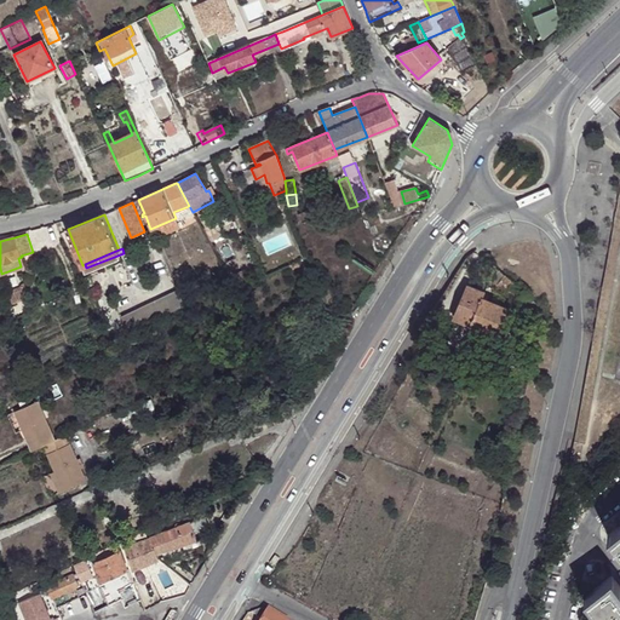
[(506,274),(498,267),(495,268),(492,277),(497,282),(506,274)]
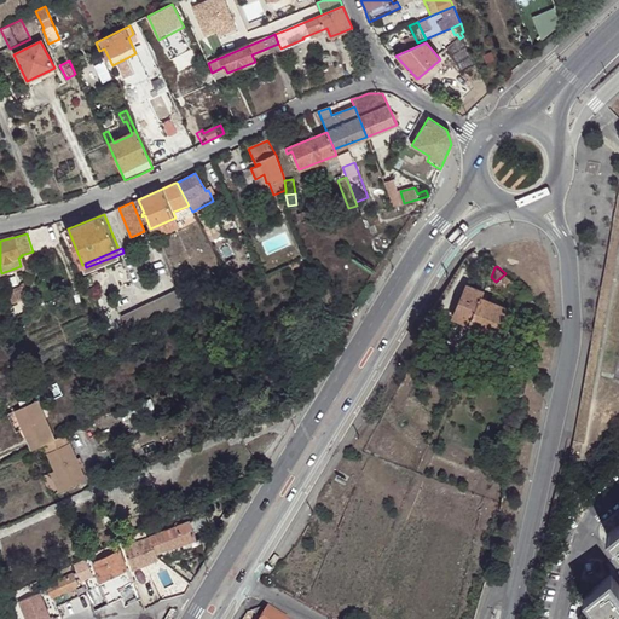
[(82,279),(86,288),(93,284),(90,276),(82,279)]
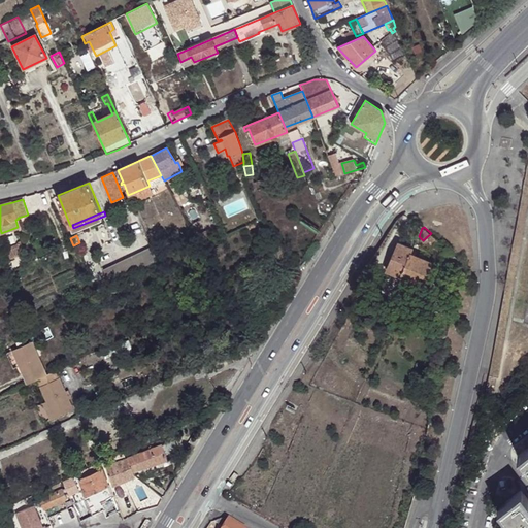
[(388,270),(401,276),(411,253),(414,248),(399,242),(388,270)]
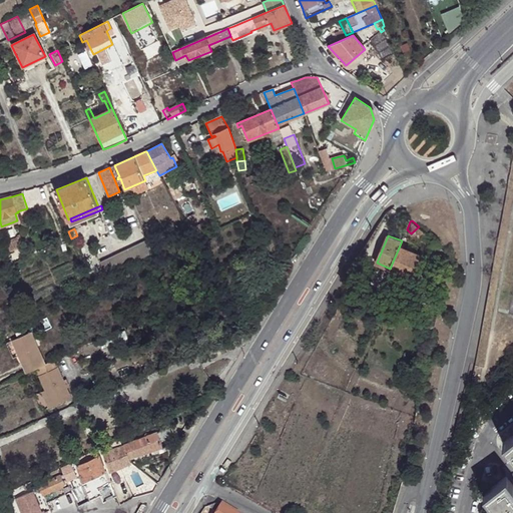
[(20,236),(5,242),(8,251),(24,246),(20,236)]
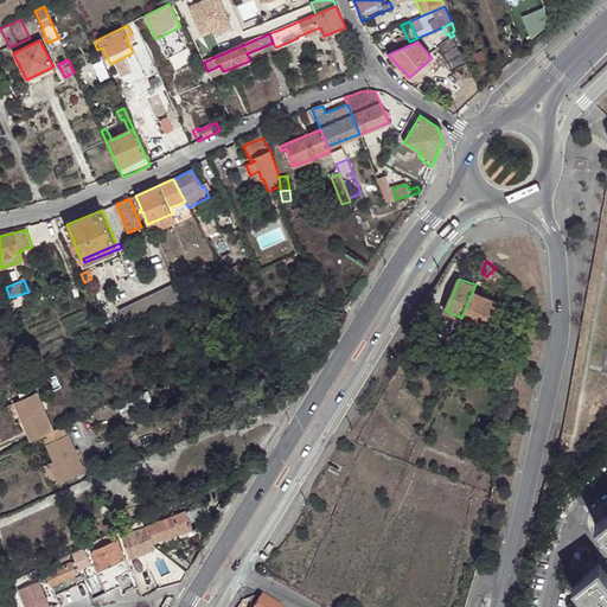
[(131,324),(180,300),(174,286),(125,311),(131,324)]
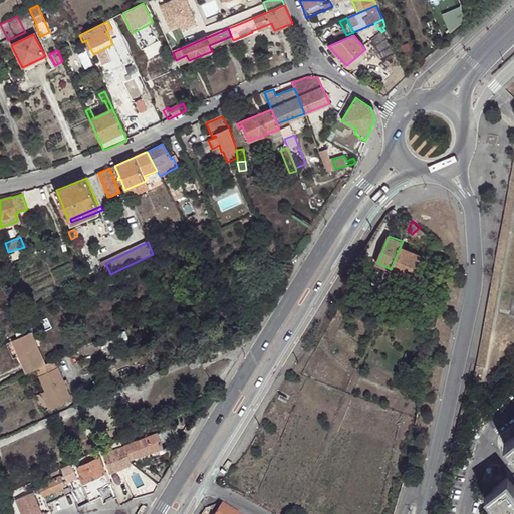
[(401,246),(391,269),(413,279),(422,256),(412,251),(413,249),(409,247),(409,249),(401,246)]
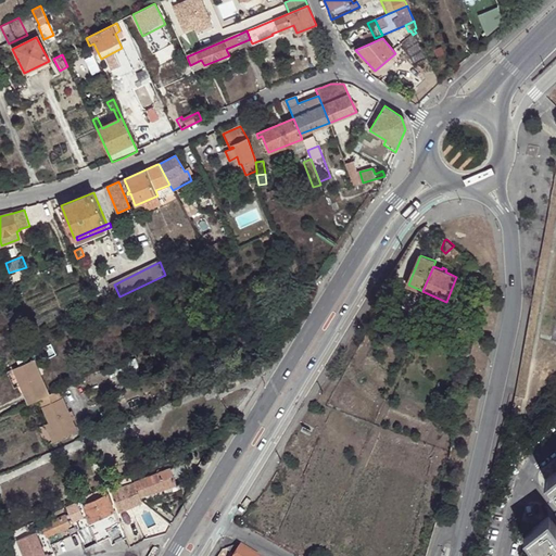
[(481,287),(488,283),(485,277),(481,270),(476,266),(470,273),(481,287)]
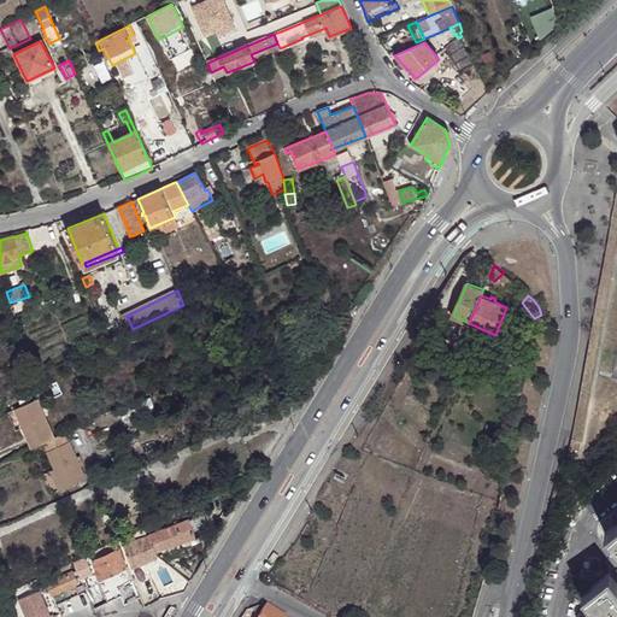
[(43,444),(56,436),(39,398),(15,409),(33,447),(43,444)]
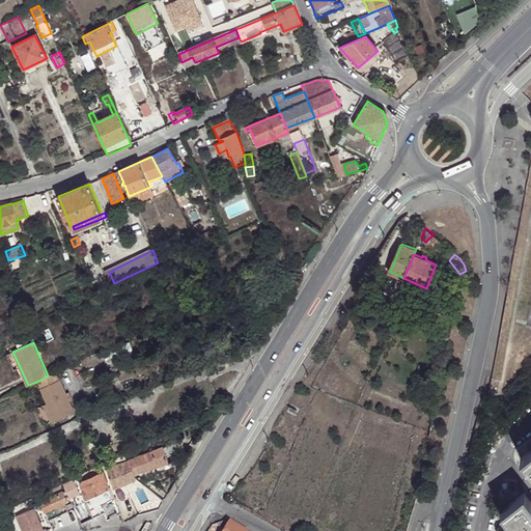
[(40,388),(60,380),(57,372),(48,375),(37,382),(40,388)]
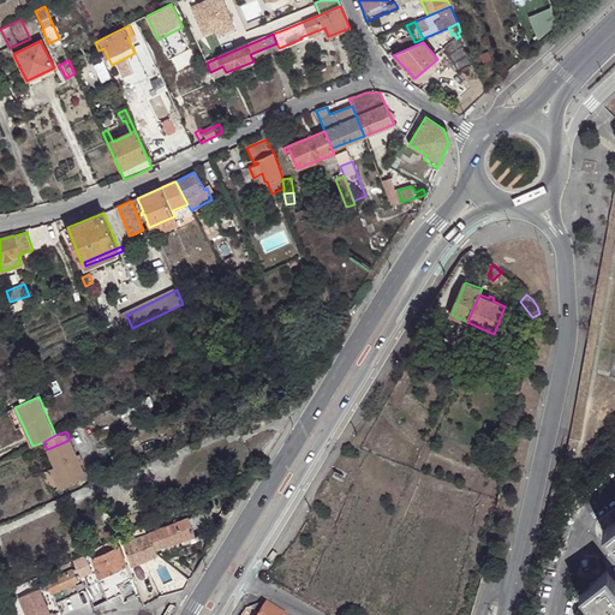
[(54,466),(77,455),(70,440),(47,449),(54,466)]
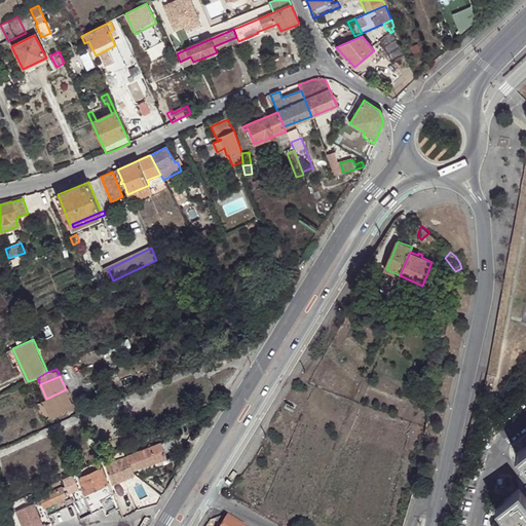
[(74,407),(66,389),(46,399),(53,415),(74,407)]
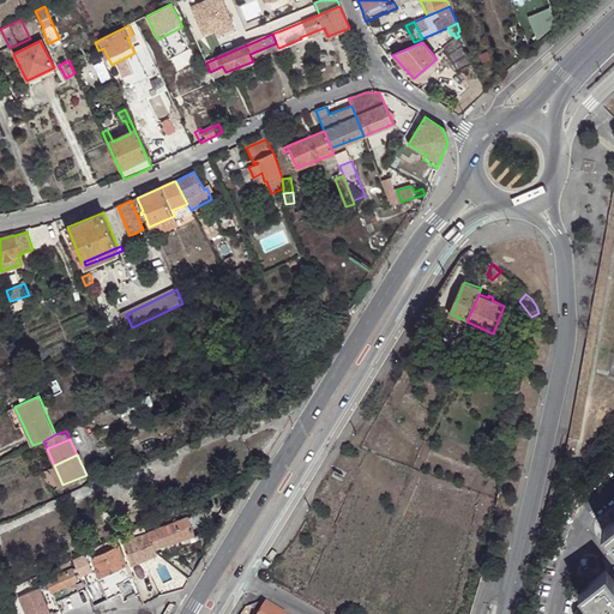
[(54,465),(47,469),(55,488),(62,485),(54,465)]
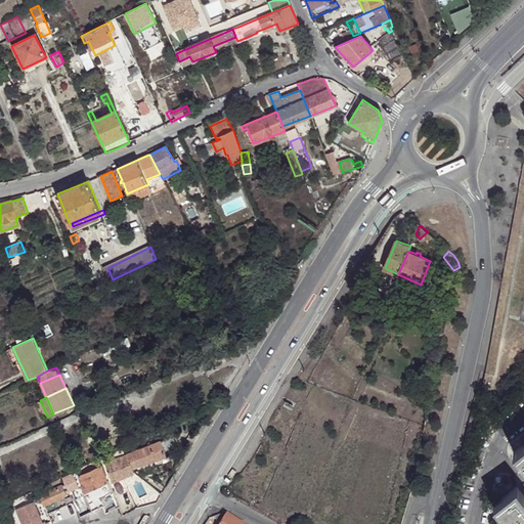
[(166,456),(161,442),(126,456),(132,469),(166,456)]
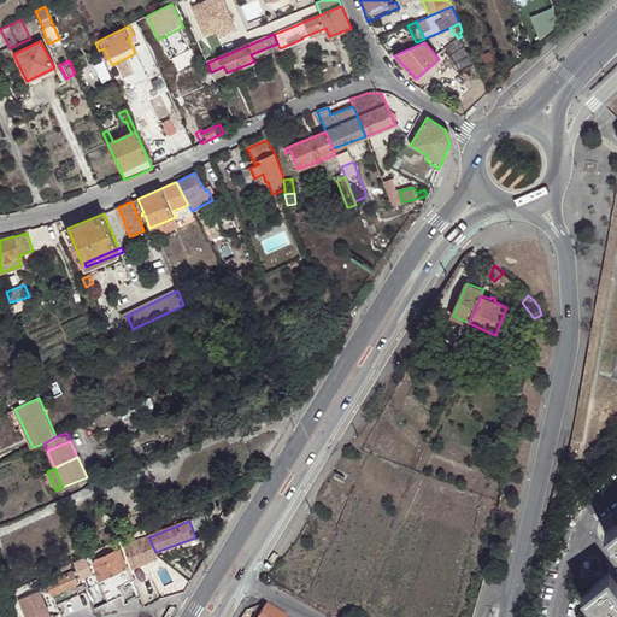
[(616,521),(604,532),(616,548),(616,521)]
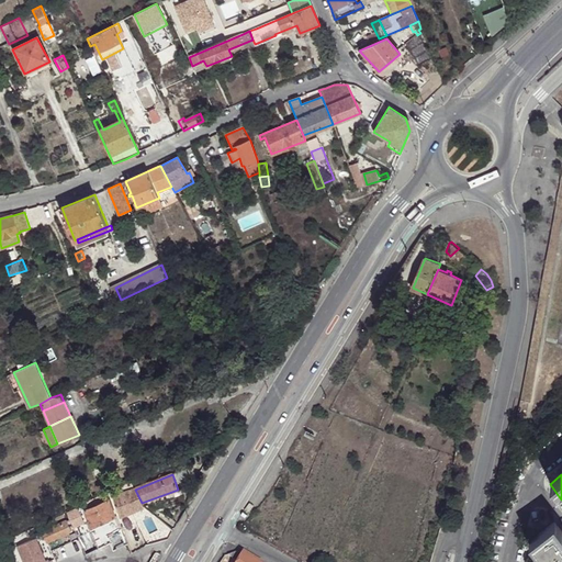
[(135,490),(113,498),(121,518),(144,507),(142,503),(135,490)]
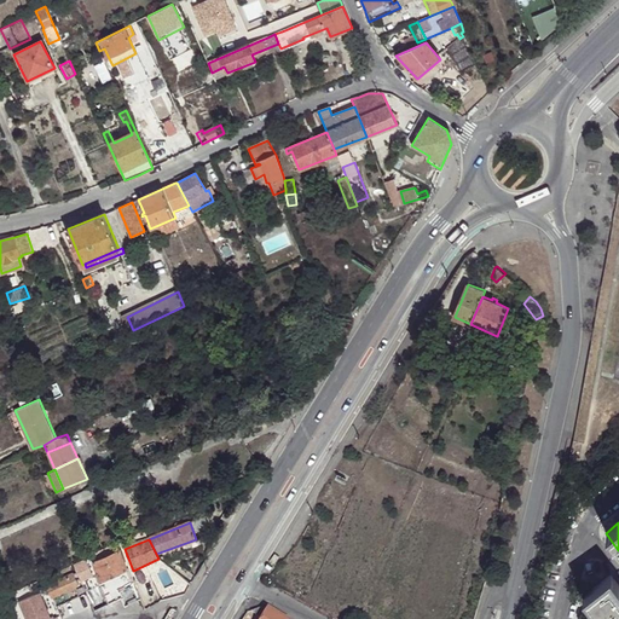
[(119,551),(93,562),(102,582),(127,571),(119,551)]
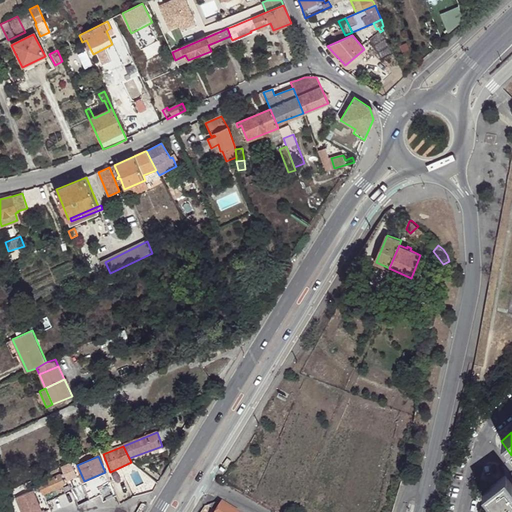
[(65,484),(60,474),(37,484),(41,494),(65,484)]
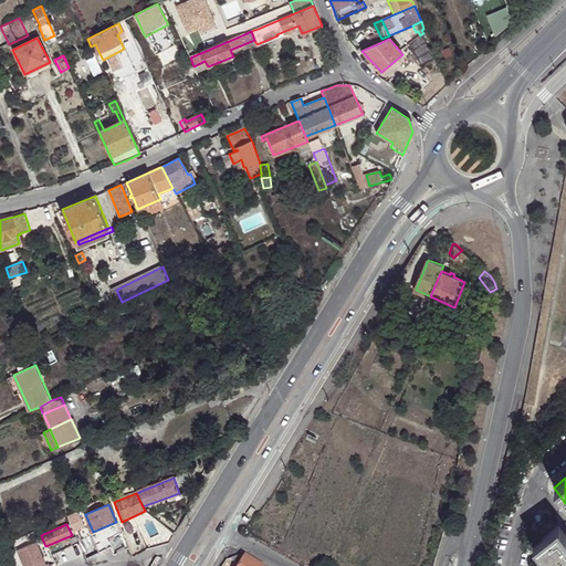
[(565,565),(565,537),(557,525),(533,544),(549,565),(565,565)]
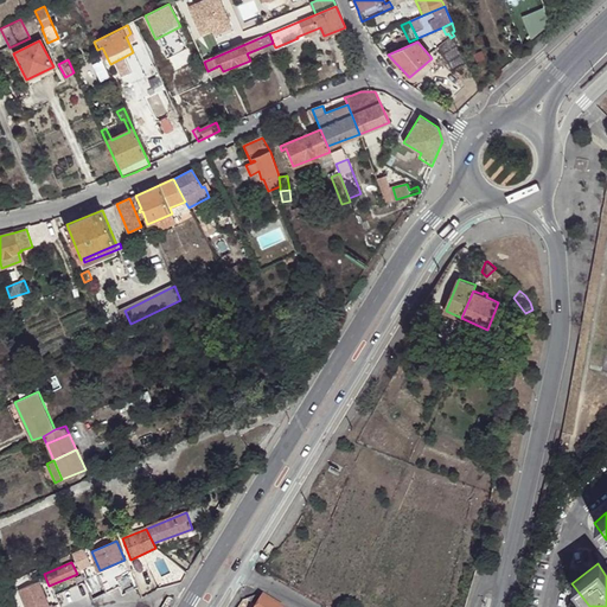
[(55,606),(52,606),(48,606),(38,583),(17,592),(23,606),(55,606)]
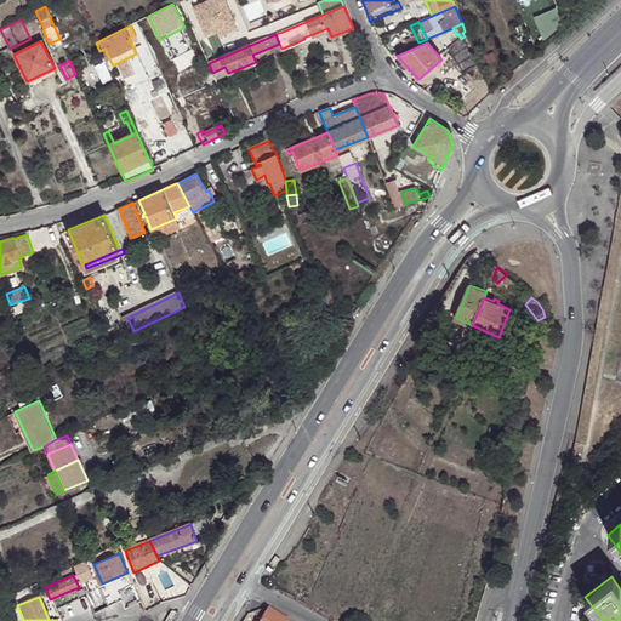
[(266,609),(254,615),(262,620),(265,620),(272,613),(266,609)]
